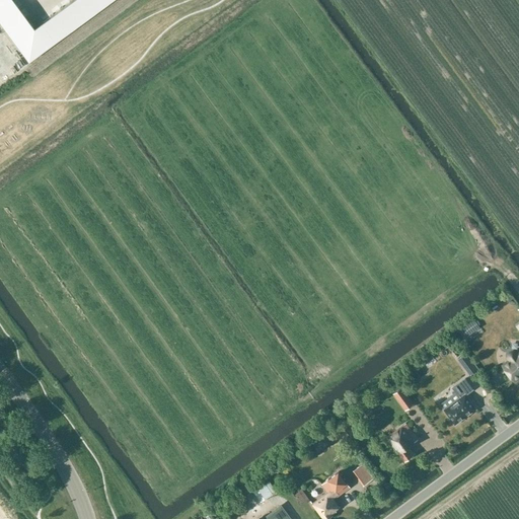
[(12,0),(0,0),(0,22),(28,62),(112,0),(70,0),(33,27),(12,0)]
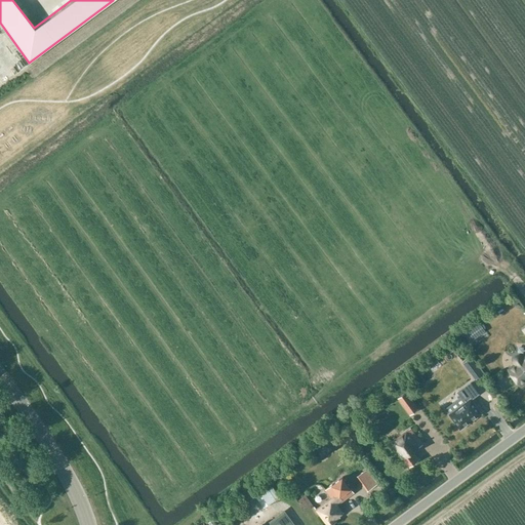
[(515,362),(517,364),(509,369),(520,385),(524,380),(524,357),(523,359),(522,358),(520,356),(518,356),(516,357),(515,358),(515,361),(515,362)]
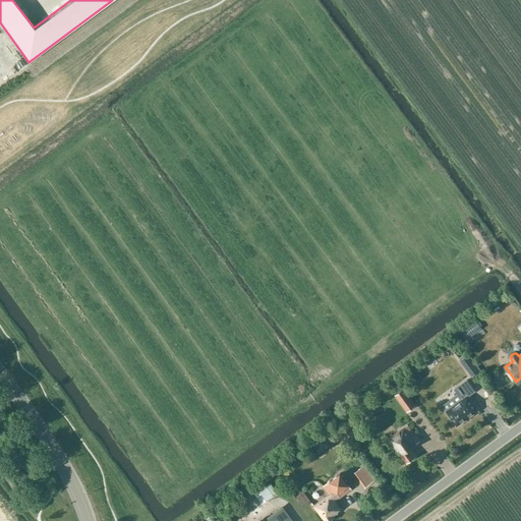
[(464,364),(472,377),(479,371),(470,359),(464,364)]
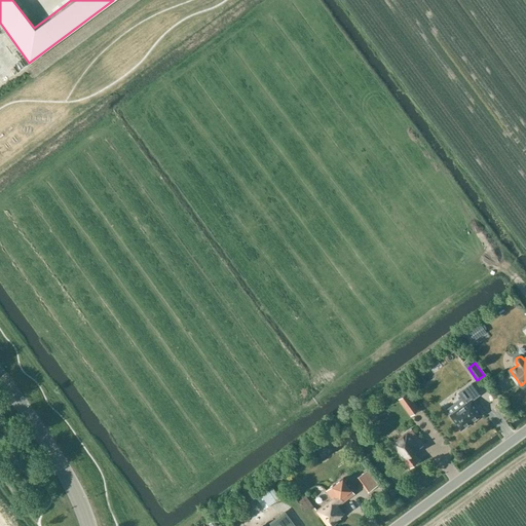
[(466,403),(450,415),(461,430),(483,415),(473,400),(480,395),(472,383),(459,392),(466,403)]
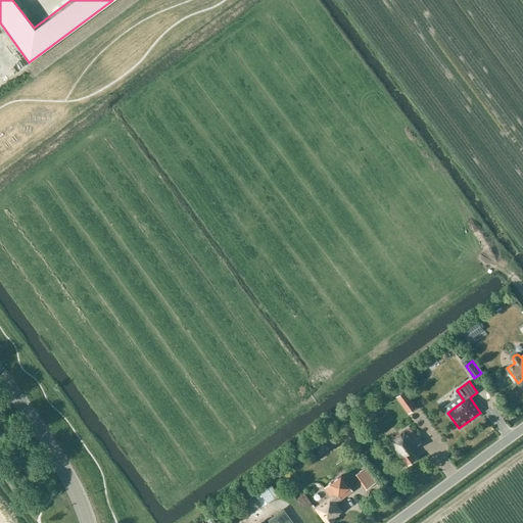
[(417,407),(412,398),(406,390),(396,396),(409,413),(417,407)]
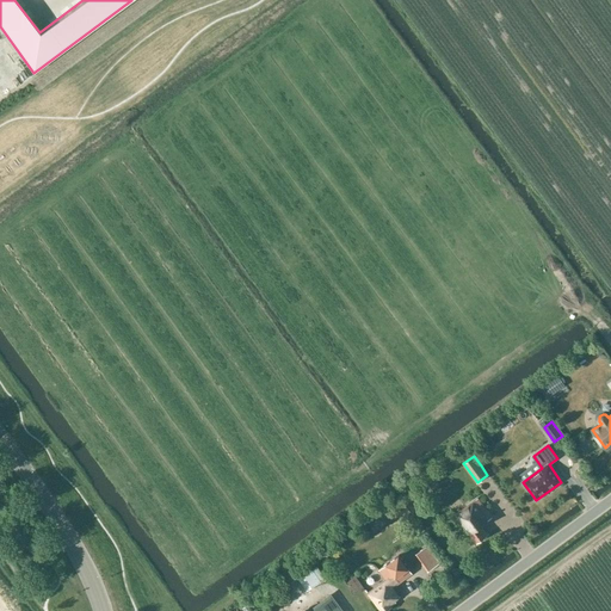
[(456,514),(460,519),(476,543),(487,536),(480,526),(492,517),(477,498),(456,514)]
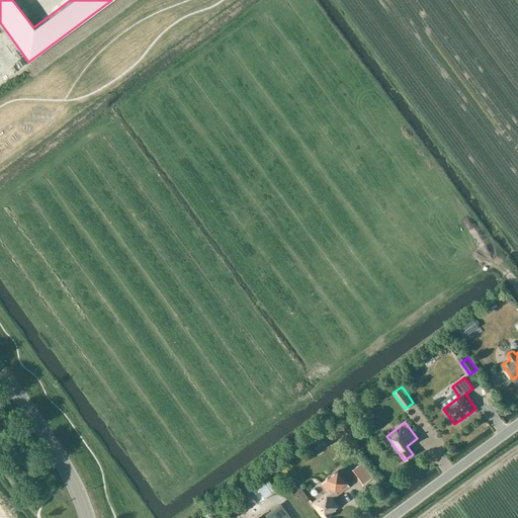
[(367,482),(378,473),(368,459),(356,467),(367,482)]
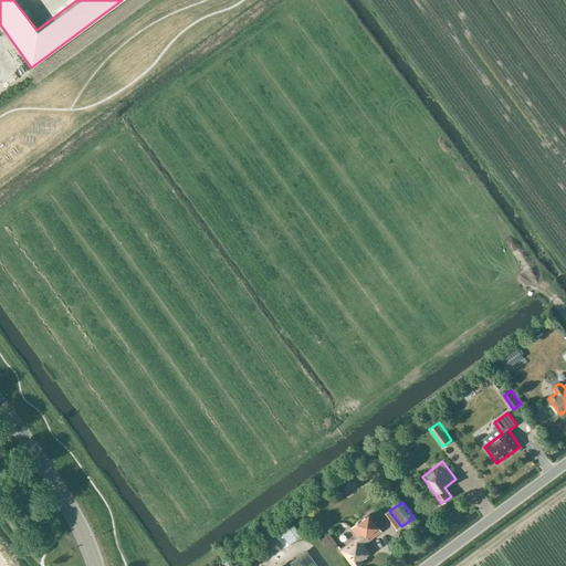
[(339,546),(338,546),(353,565),(356,565),(363,562),(363,561),(367,557),(366,556),(370,553),(364,544),(381,531),(369,514),(352,527),(358,536),(341,548),(339,546)]
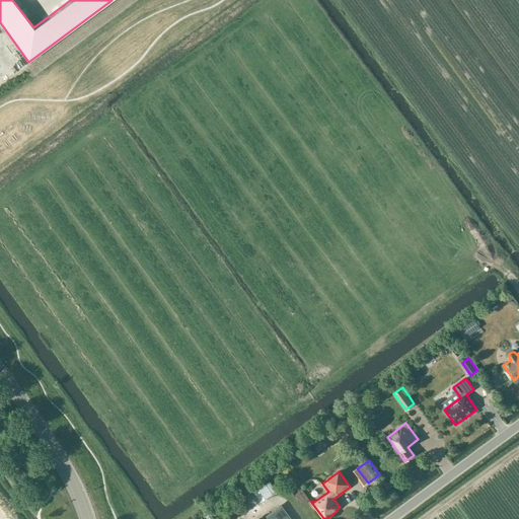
[(291,518),(281,505),(265,517),(266,518),(291,518)]
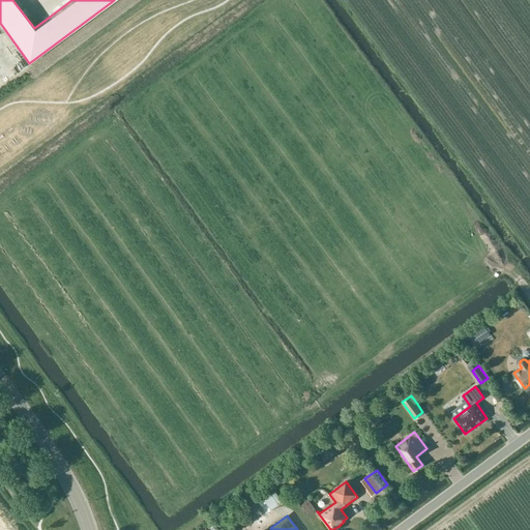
All buildings are outlined.
